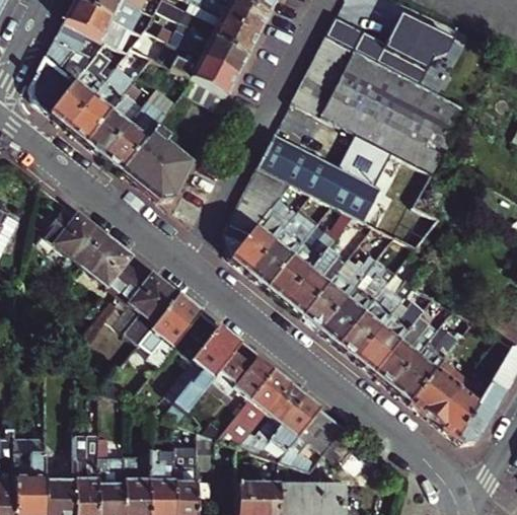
[(74,0),(64,19),(106,42),(118,47),(127,52),(131,47),(121,41),(124,34),(107,25),(112,18),(74,0)]
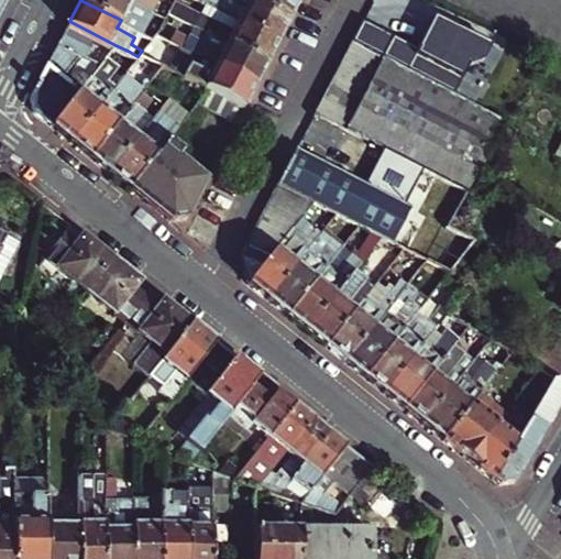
[(80,0),(121,20),(154,36),(158,31),(166,15),(155,9),(147,23),(142,21),(145,15),(129,6),(131,0),(80,0)]
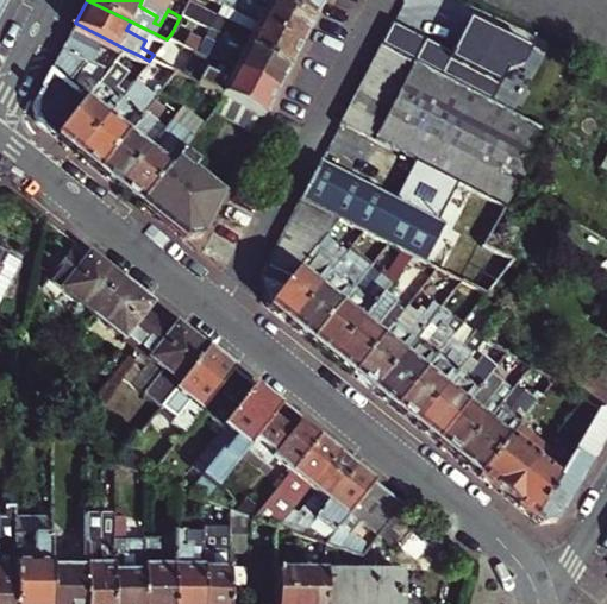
[(148,0),(168,10),(180,17),(185,8),(170,1),(171,0),(148,0)]
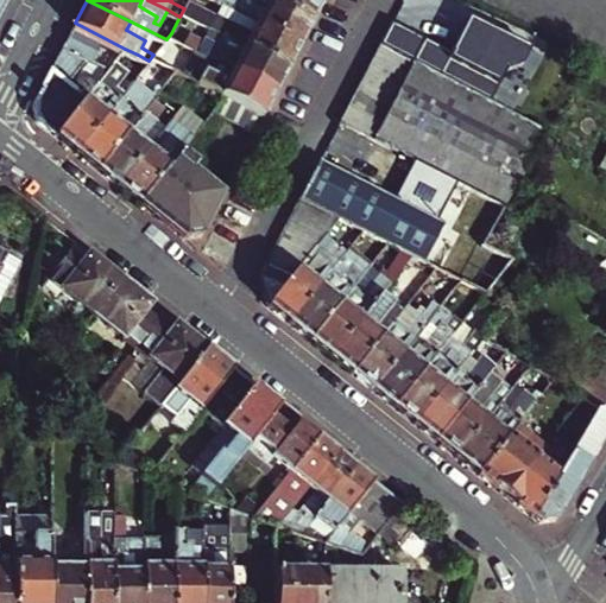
[(184,8),(225,30),(290,64),(301,42),(238,7),(233,17),(220,10),(219,12),(197,0),(188,0),(184,8)]
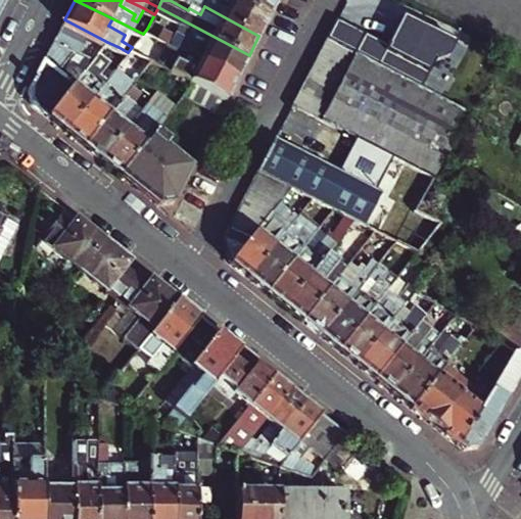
[(258,36),(270,14),(242,0),(193,0),(204,6),(258,36)]
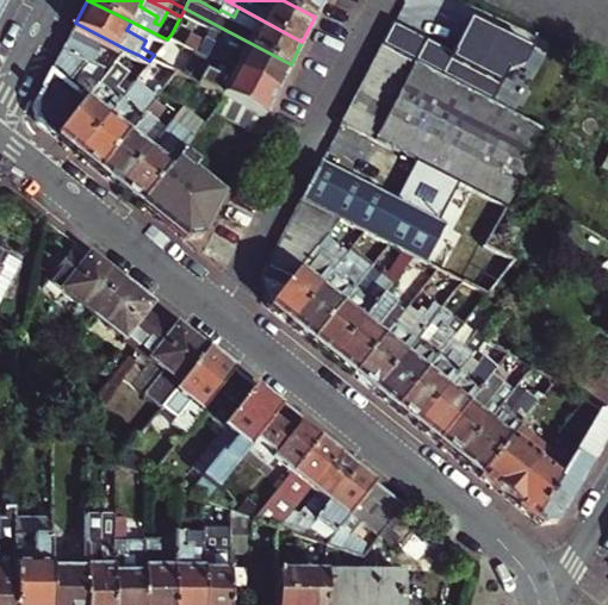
[(283,0),(315,17),(323,0),(283,0)]
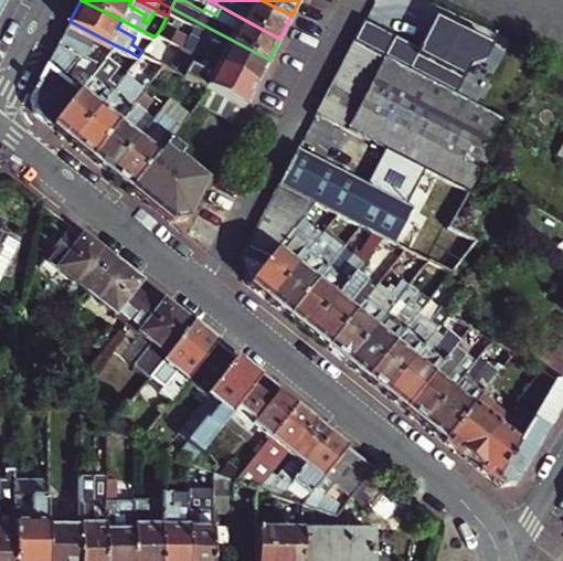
[(386,0),(409,11),(415,0),(386,0)]
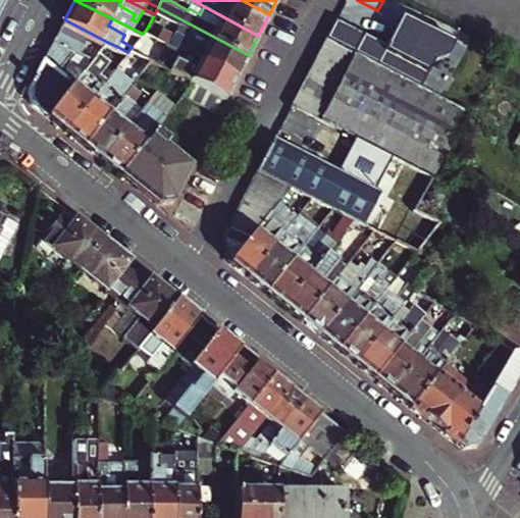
[(336,16),(326,37),(356,52),(378,63),(419,85),(433,58),(448,51),(454,38),(404,12),(388,43),(336,16)]
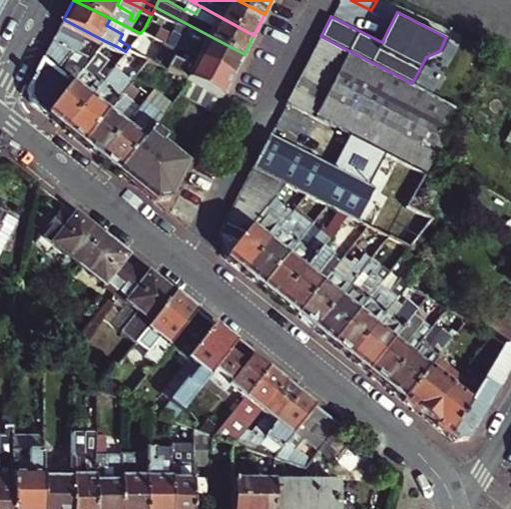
[(33,99),(48,111),(84,67),(96,52),(105,41),(63,19),(30,83),(33,99)]
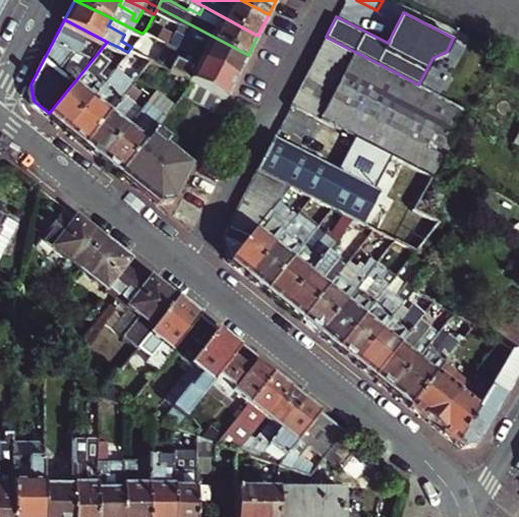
[(248,55),(192,25),(188,34),(178,30),(172,41),(178,45),(237,75),(248,55)]
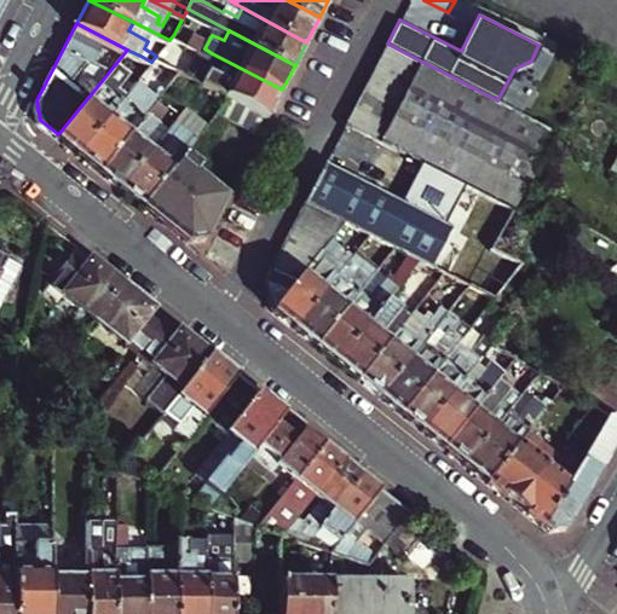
[(422,62),(387,44),(379,59),(414,77),(422,62)]
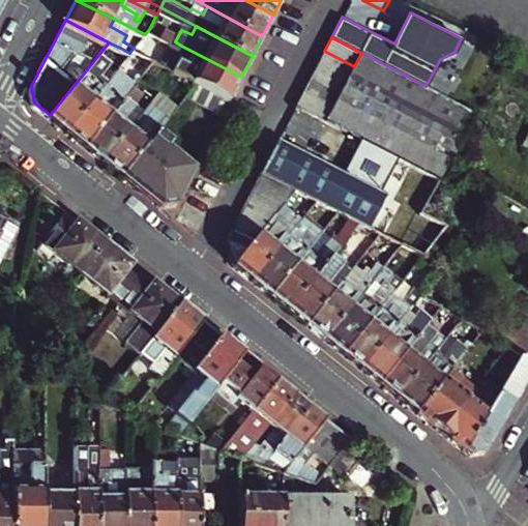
[(164,63),(198,82),(230,98),(241,77),(181,46),(176,54),(170,51),(164,63)]
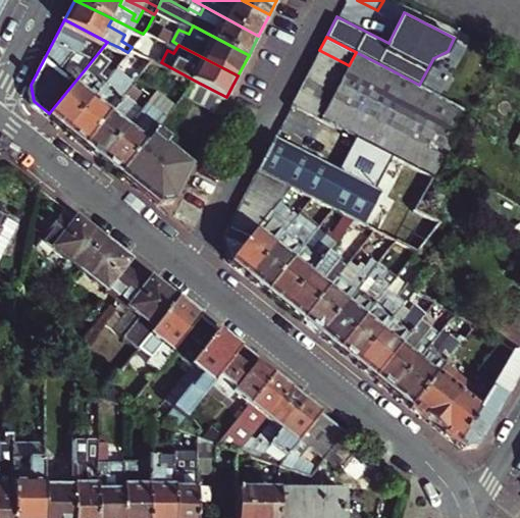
[(86,68),(49,113),(66,127),(109,74),(113,70),(127,52),(118,47),(108,60),(106,59),(93,74),(86,68)]
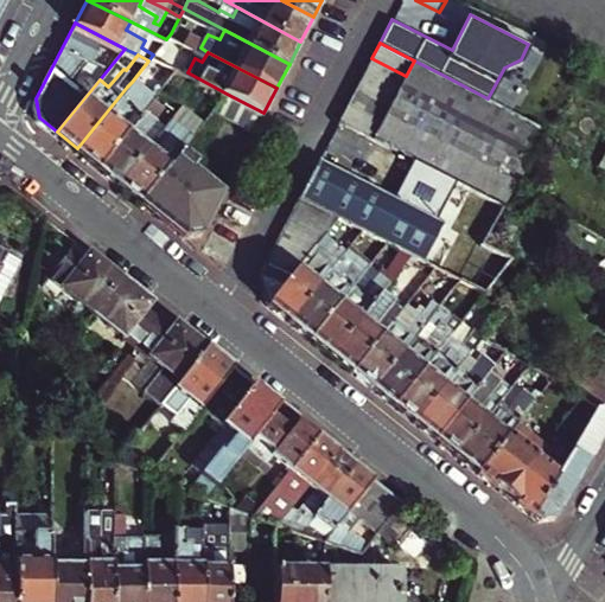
[(371,58),(363,74),(397,91),(406,76),(371,58)]
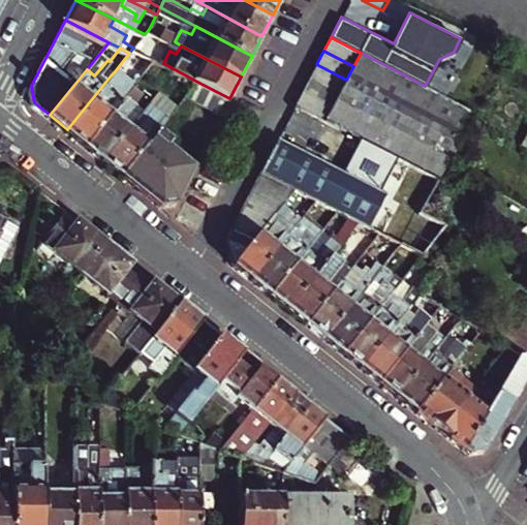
[(425,86),(383,64),(361,53),(353,66),(346,80),(340,93),(333,105),(326,119),(362,137),(440,180),(477,114),(425,86)]
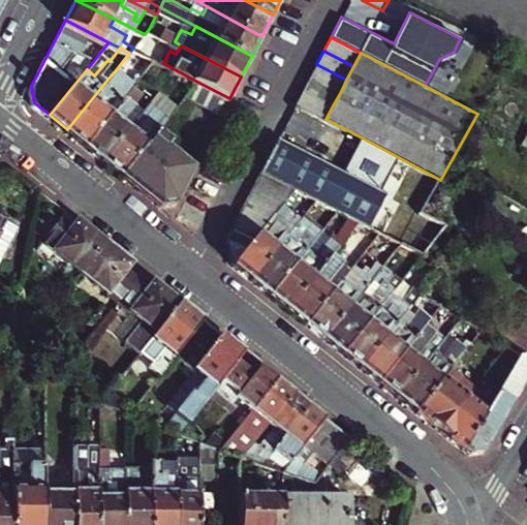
[(99,54),(87,69),(94,75),(107,60),(99,54)]
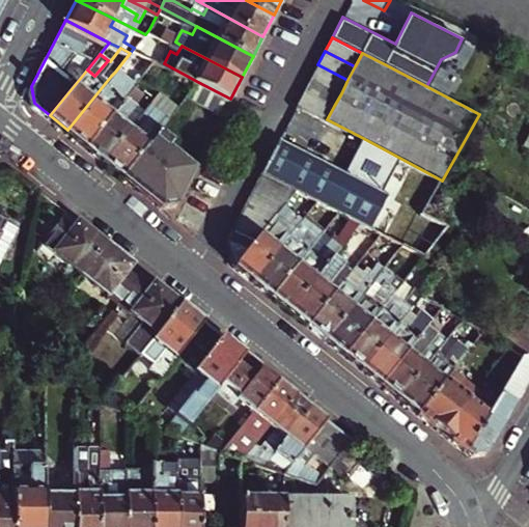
[(317,64),(311,77),(341,93),(347,80),(317,64)]
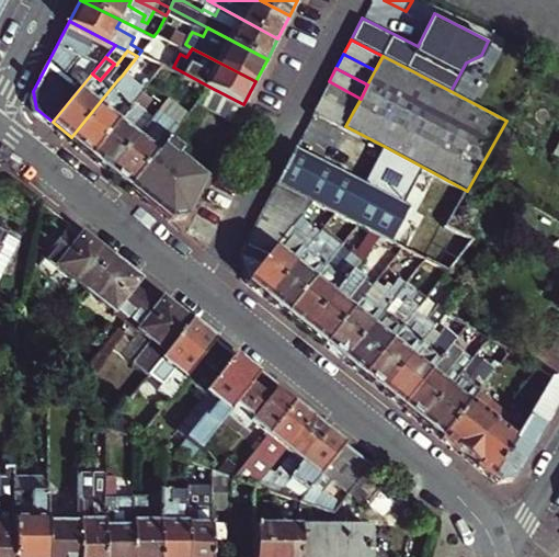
[(117,80),(71,137),(92,154),(144,90),(146,88),(134,78),(130,82),(122,76),(117,80)]
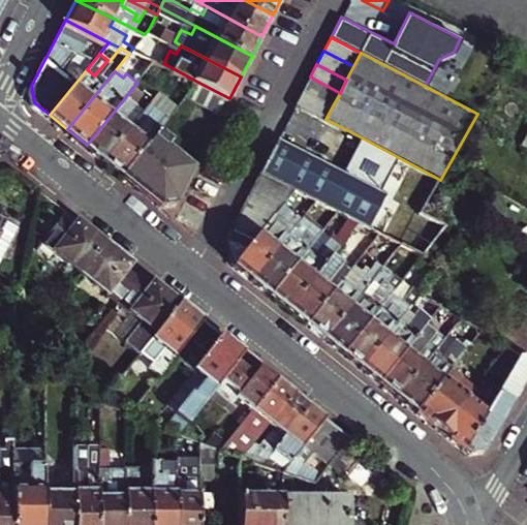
[(310,76),(304,90),(333,105),(340,93),(310,76)]
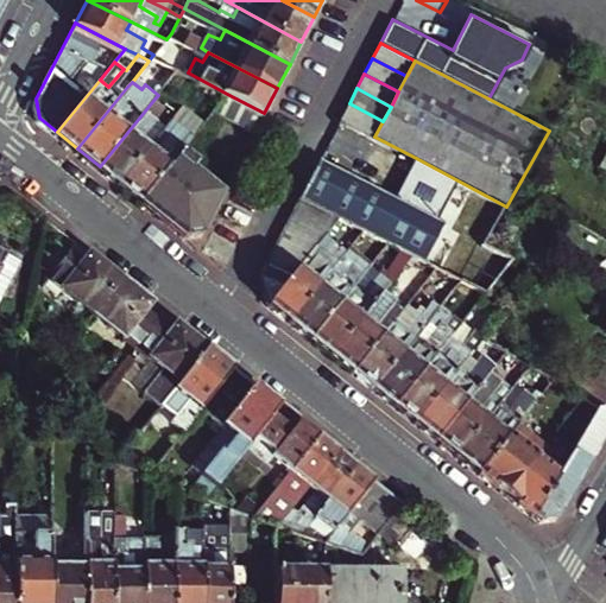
[(218,106),(256,128),(264,113),(227,94),(218,106)]
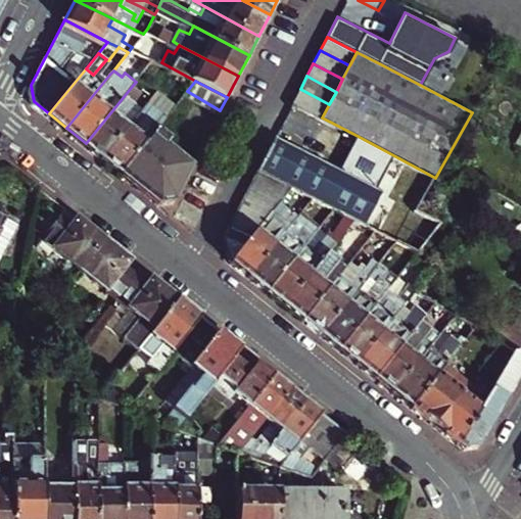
[(134,84),(86,143),(103,156),(149,101),(151,98),(134,84)]
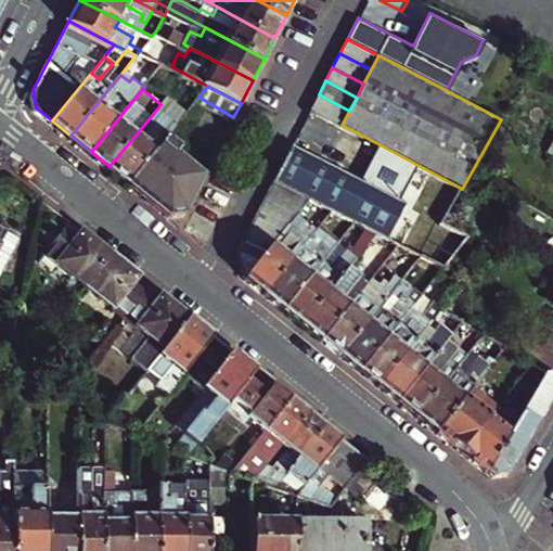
[(319,94),(311,109),(342,125),(349,111),(319,94)]
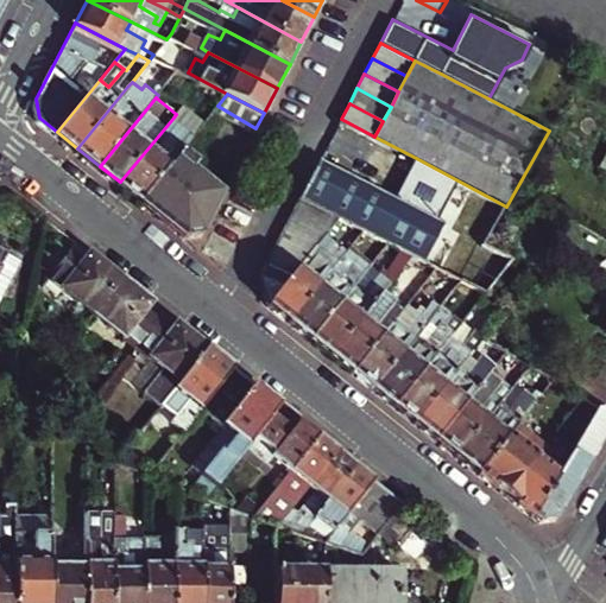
[(194,134),(174,118),(120,182),(141,198),(184,145),(194,134)]
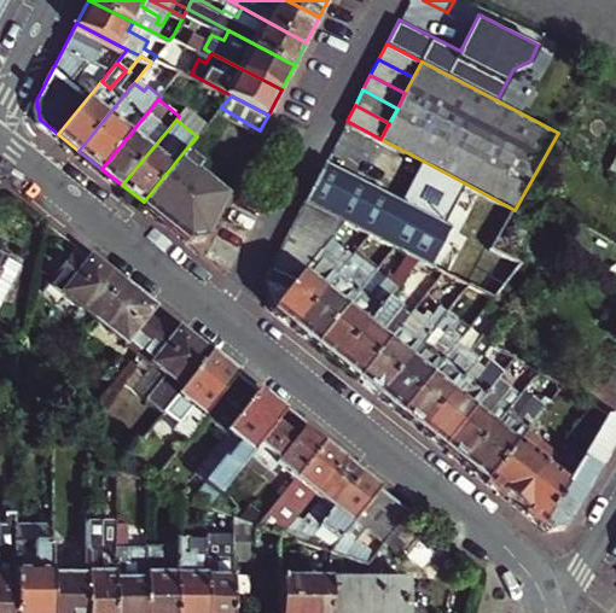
[(187,147),(144,202),(187,238),(207,235),(227,193),(197,170),(201,158),(187,147)]
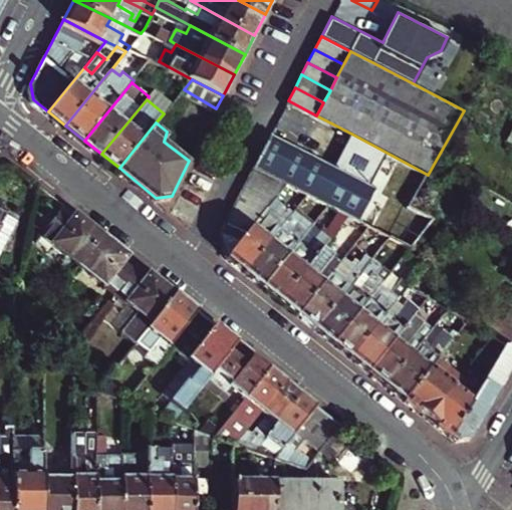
[(271,134),(254,165),(288,183),(342,210),(349,214),(413,246),(435,220),(409,206),(320,160),(271,134)]
